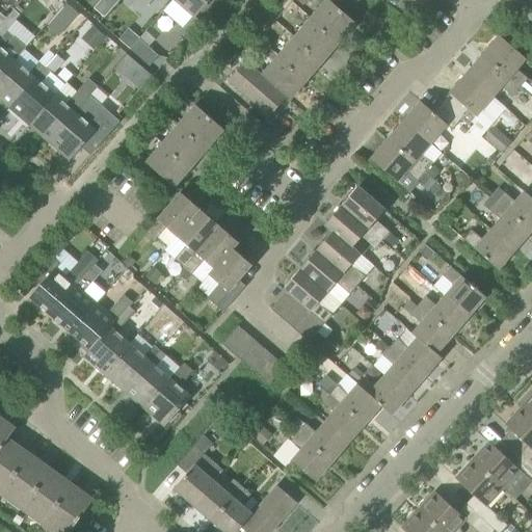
[(104,0),(100,0),(94,8),(105,18),(113,8),(104,0)]
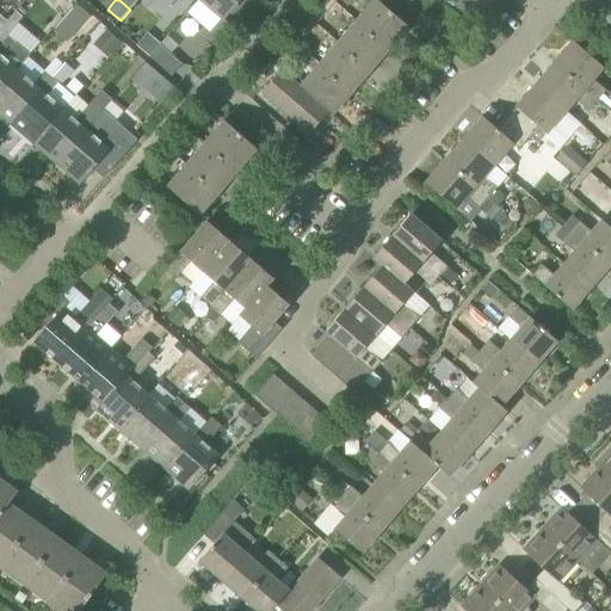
[(202,0),(223,19),(240,0),(202,0)]
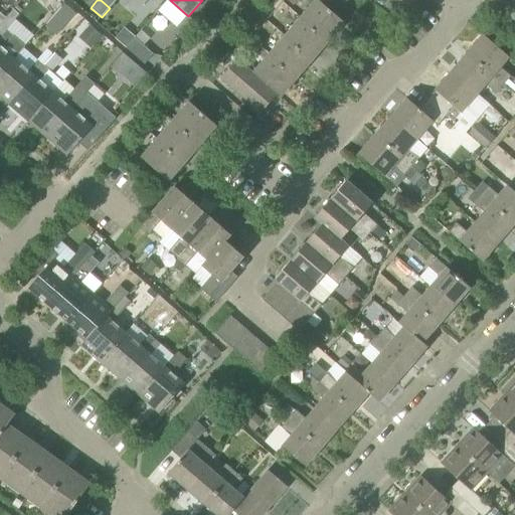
[(345,23),(325,6),(318,0),(316,0),(301,18),(329,41),(345,23)]
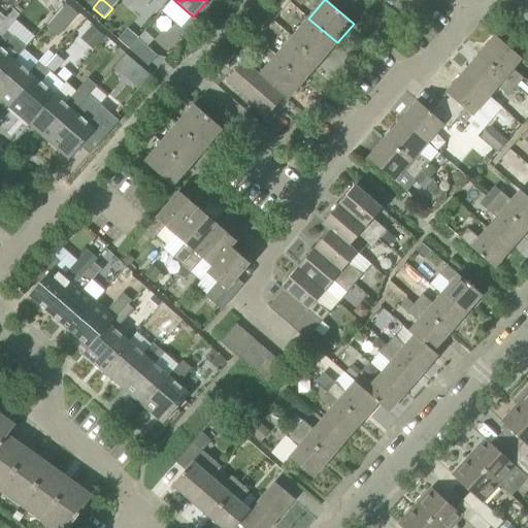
[(58,13),(74,28),(83,18),(66,4),(58,13)]
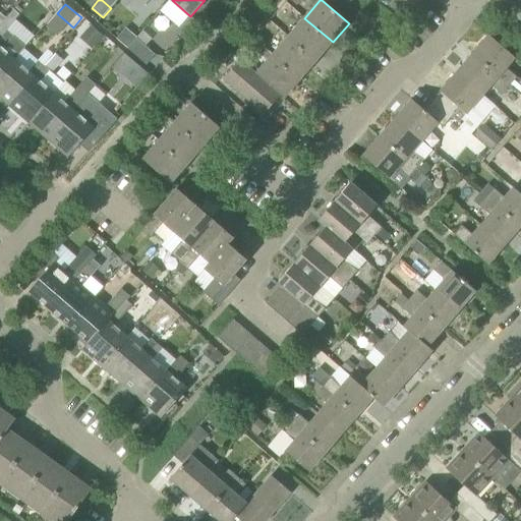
[(0,37),(6,31),(20,14),(14,9),(5,19),(0,14),(0,37)]
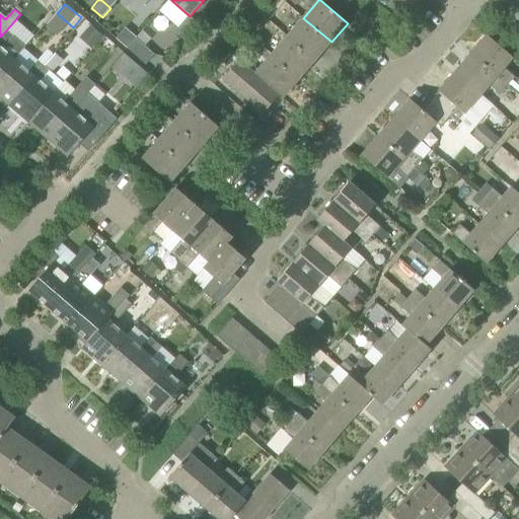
[(331,42),(303,18),(287,36),(315,60),(331,42)]
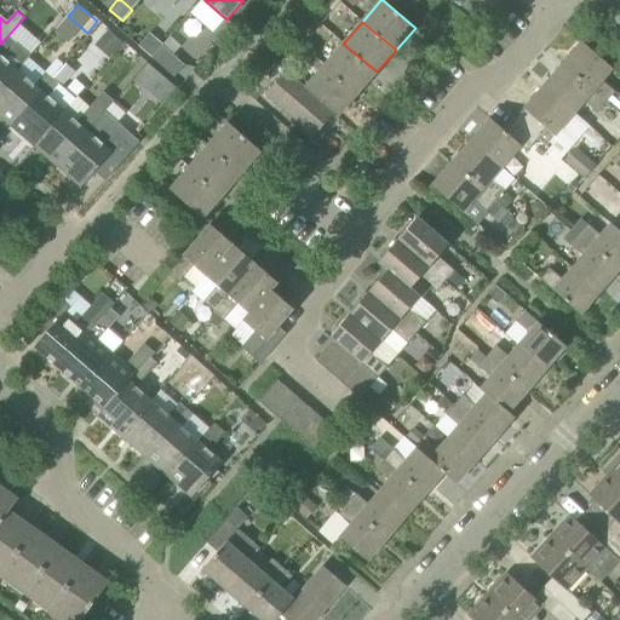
[(95,45),(109,59),(124,44),(109,30),(95,45)]
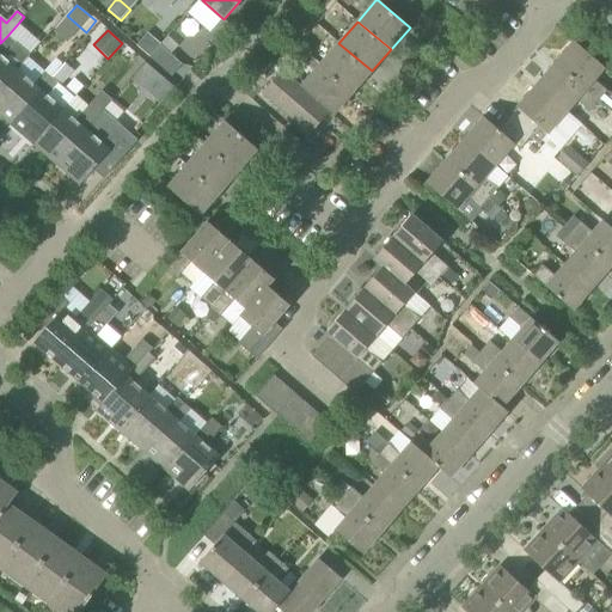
[(0,90),(18,69),(30,55),(7,36),(0,43),(0,90)]
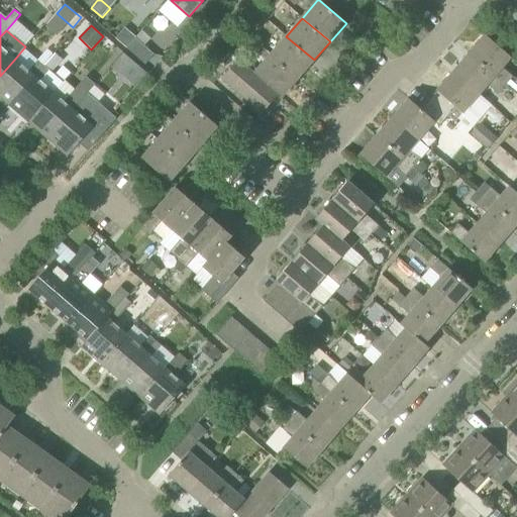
[(474,47),(469,54),(506,85),(511,80),(513,77),(502,68),(511,58),(485,34),(474,47)]
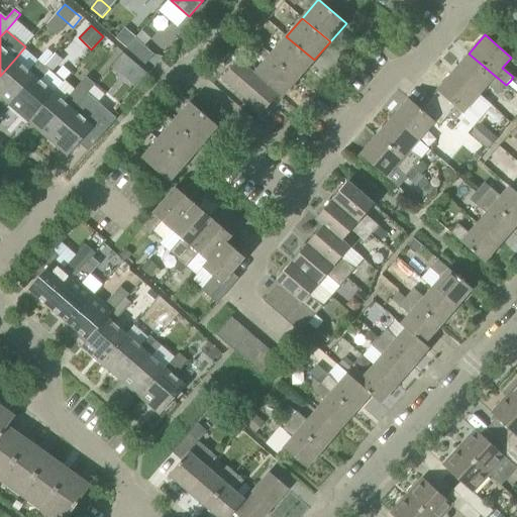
[(298,79),(314,60),(286,36),(271,55),(298,79)]
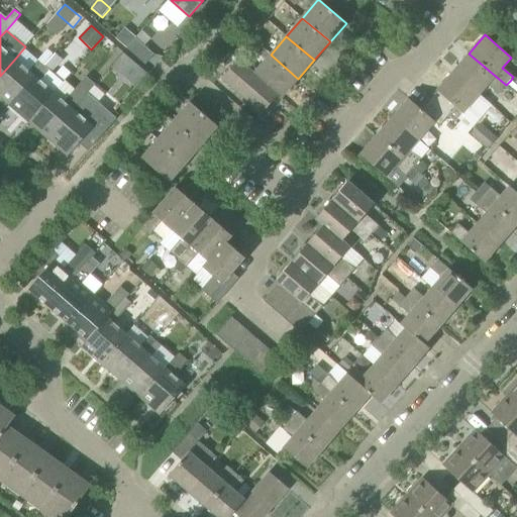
[(135,37),(126,47),(145,65),(154,55),(135,37)]
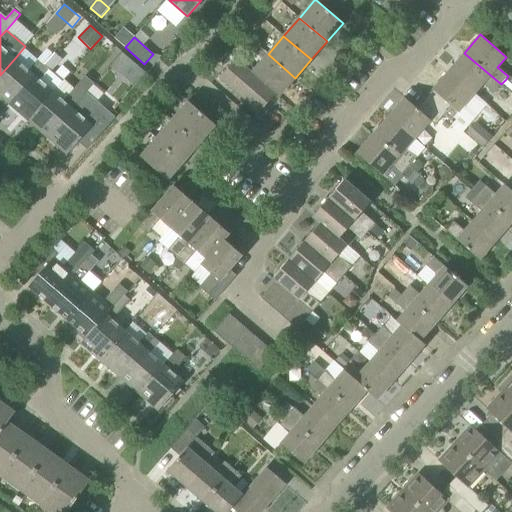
[(224,64),(232,55),(225,48),(217,58),(216,57),(207,67),(219,78),(228,68),(224,64)]
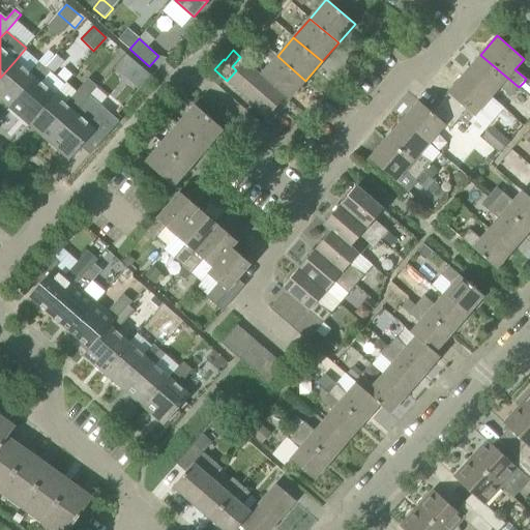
[(46,66),(9,108),(29,125),(55,95),(41,83),(51,71),(53,75),(64,62),(56,55),(46,67),(46,66)]
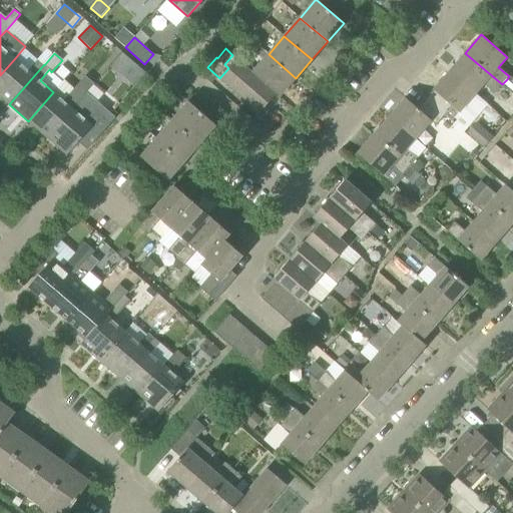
[(502,84),(465,53),(449,72),(475,94),(484,84),(494,93),(502,84)]
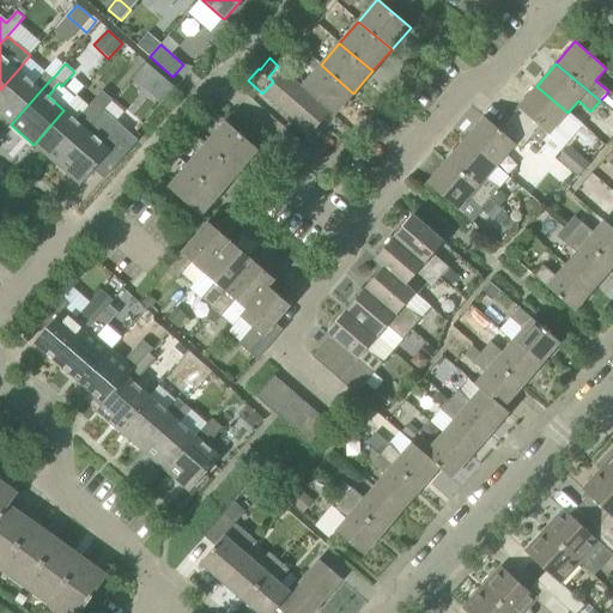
[(353,93),(321,65),(301,86),(331,111),(334,115),(353,93)]
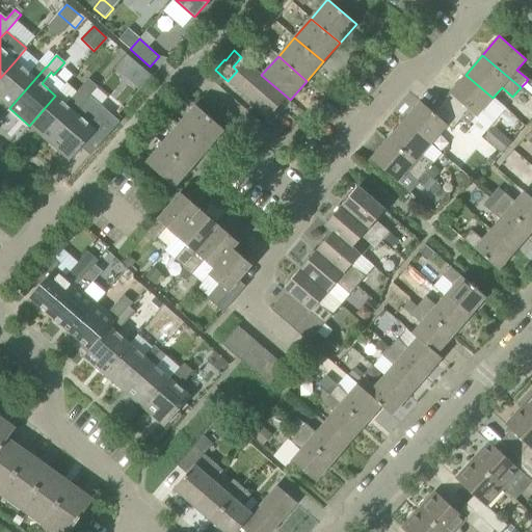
[(127,58),(118,70),(127,77),(136,67),(127,58)]
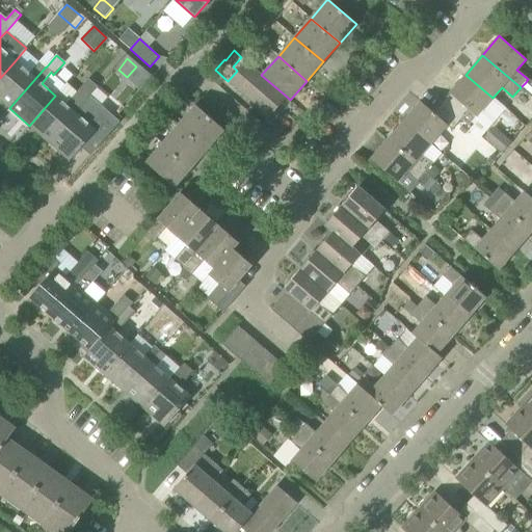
[(16,60),(0,78),(0,100),(9,108),(46,67),(40,61),(29,73),(16,60)]
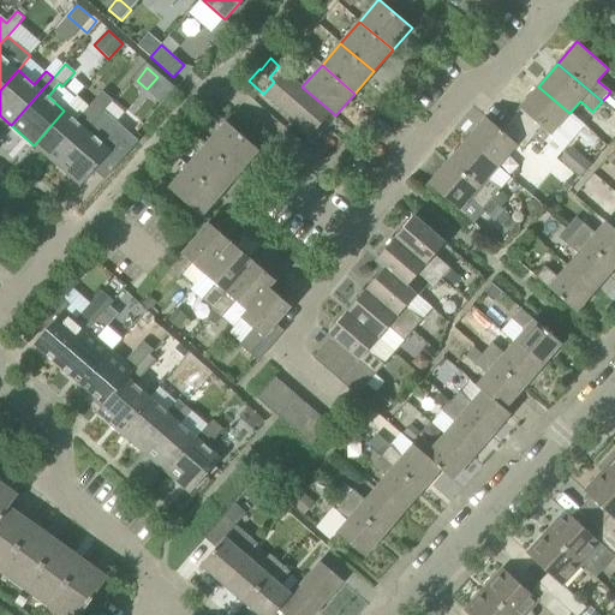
[(332,112),(302,87),(284,71),(274,82),(263,94),(312,136),(332,112)]
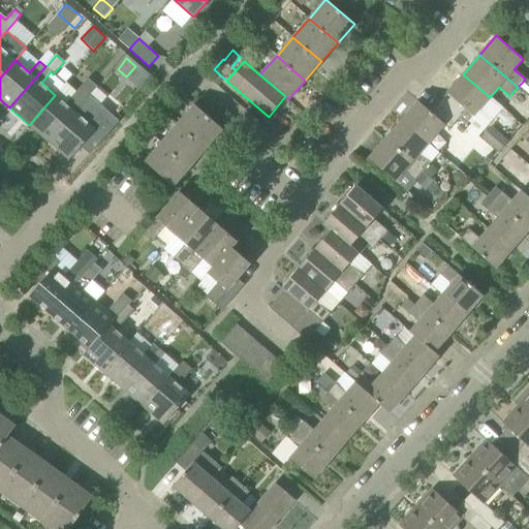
[(463,74),(447,93),(439,102),(459,120),(467,110),(473,116),(490,97),(463,74)]
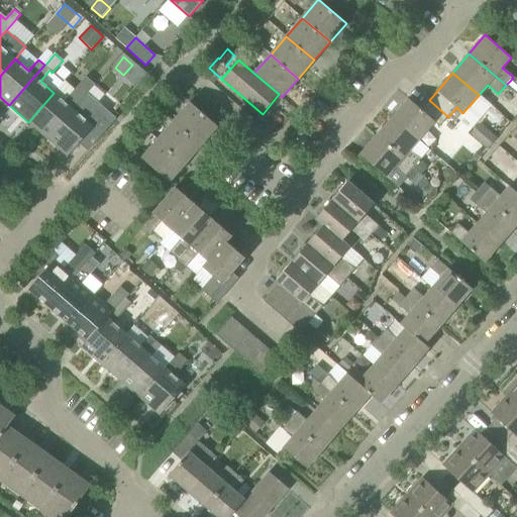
[(47,138),(88,93),(95,85),(86,77),(65,102),(54,93),(28,122),(47,138)]
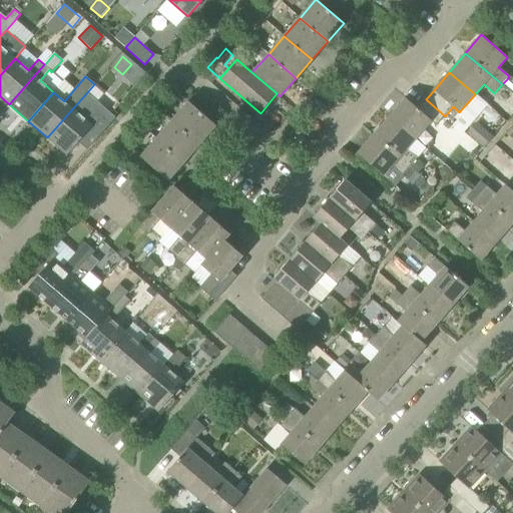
[(87,92),(47,137),(67,155),(79,142),(87,149),(115,116),(87,92)]
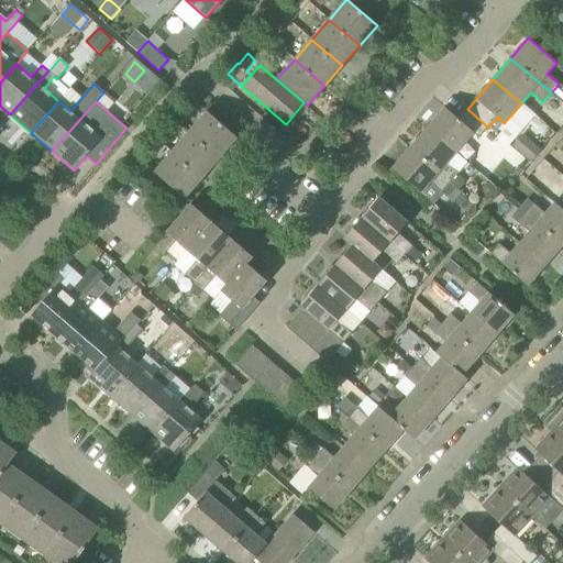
[(445,108),(428,128),(455,152),(473,132),(478,138),(488,128),(467,109),(459,119),(445,108)]
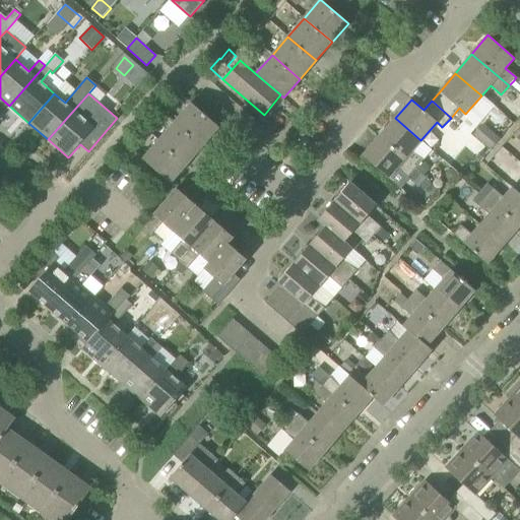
[(219,127),(191,103),(174,123),(201,147),(219,127)]
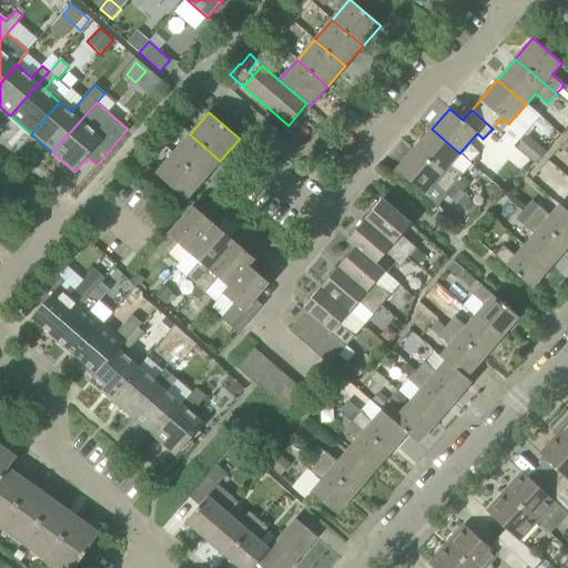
[(459,153),(432,129),(414,150),(454,184),(462,175),(472,163),(459,153)]
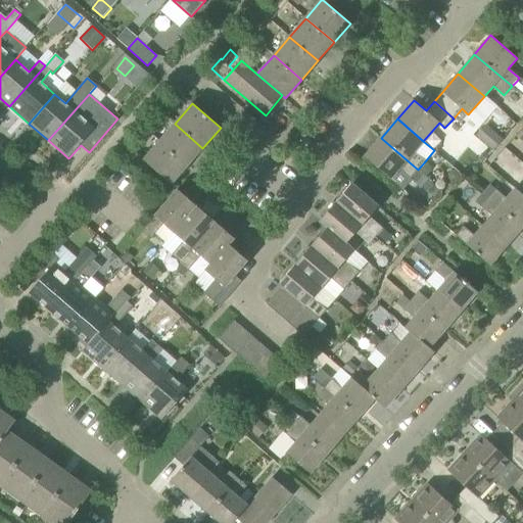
[(202,148),(175,124),(159,142),(187,167),(202,148)]
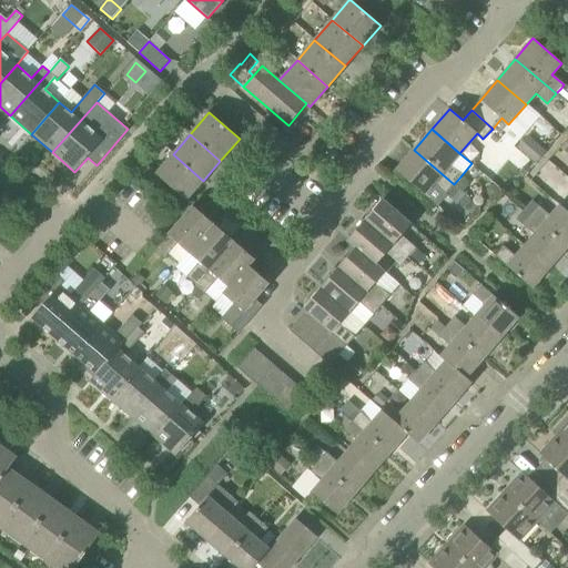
[(528,134),(517,146),(536,164),(547,152),(528,134)]
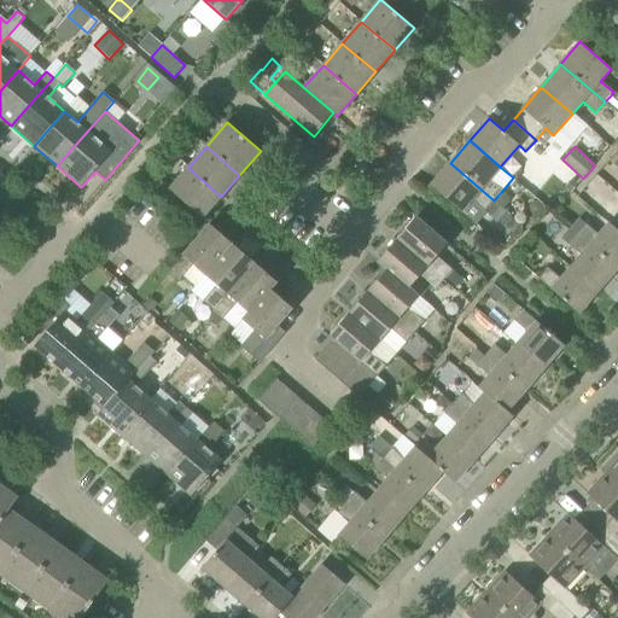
[(450,163),(439,175),(431,185),(474,222),(485,210),(494,200),(450,163)]
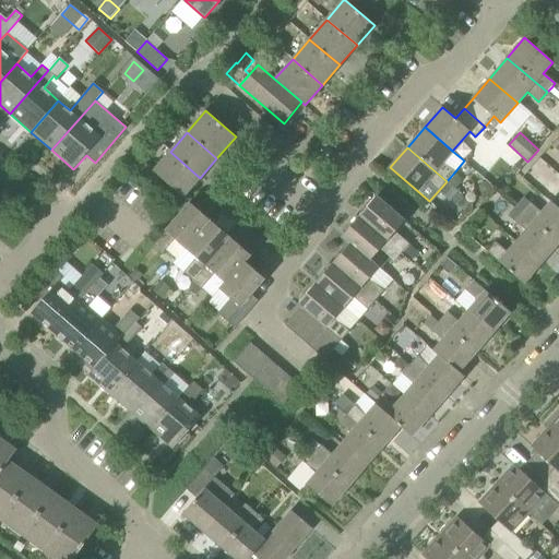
[(200,178),(170,152),(154,170),(145,164),(138,173),(156,188),(164,180),(183,197),(200,178)]
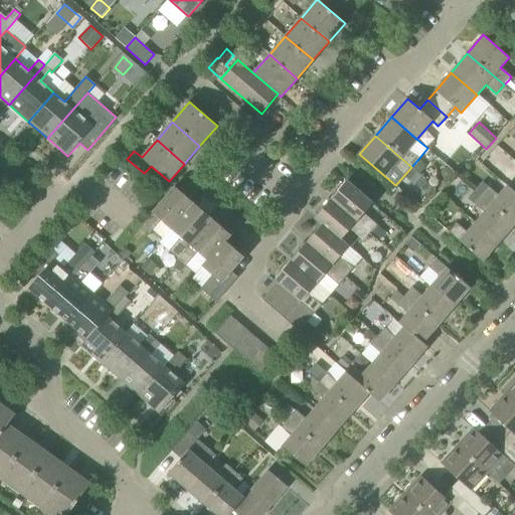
[(471,155),(476,160),(482,153),(477,148),(471,155)]
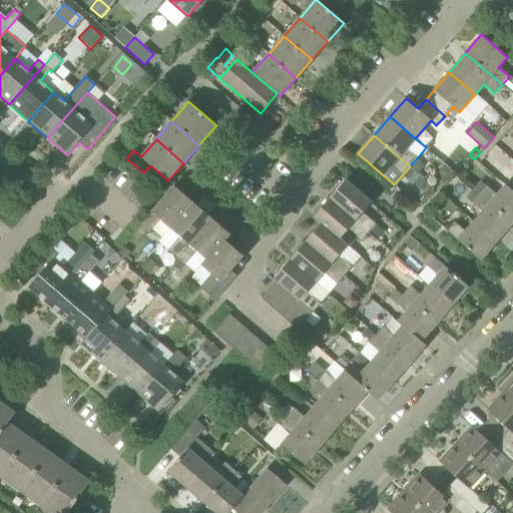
[(417,158),(410,166),(418,173),(423,167),(423,163),(417,158)]
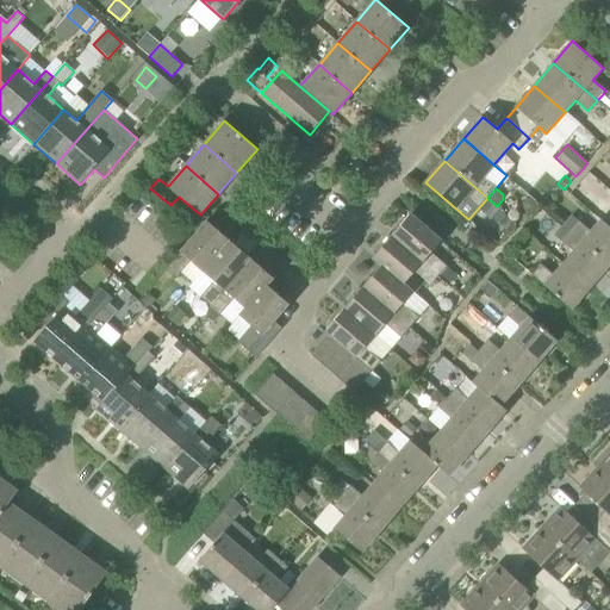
[(487,198),(479,207),(490,218),(498,207),(497,206),(487,198)]
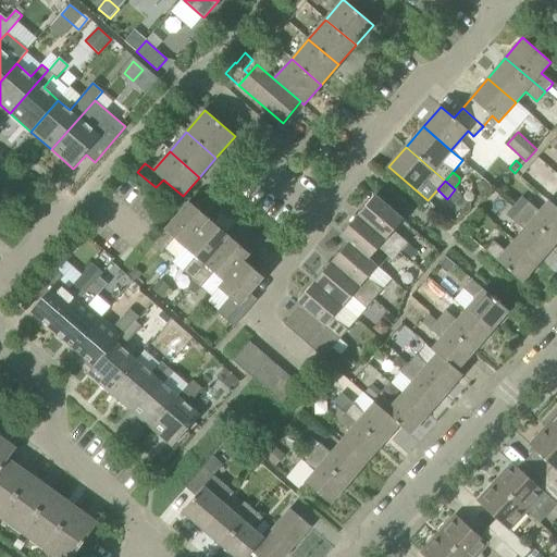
[(481,182),(478,185),(478,192),(482,194),(487,194),(492,187),(484,181),(481,182)]
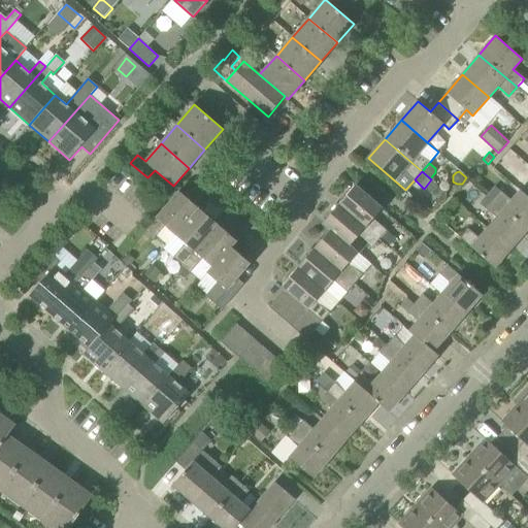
[(521,176),(514,186),(520,191),(527,182),(521,176)]
